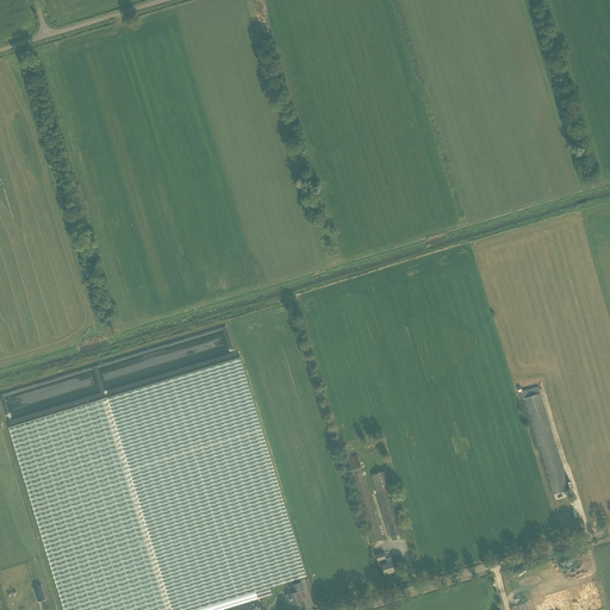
[(570,490),(540,393),(541,393),(539,386),(522,392),(524,398),(553,495),(570,490)]
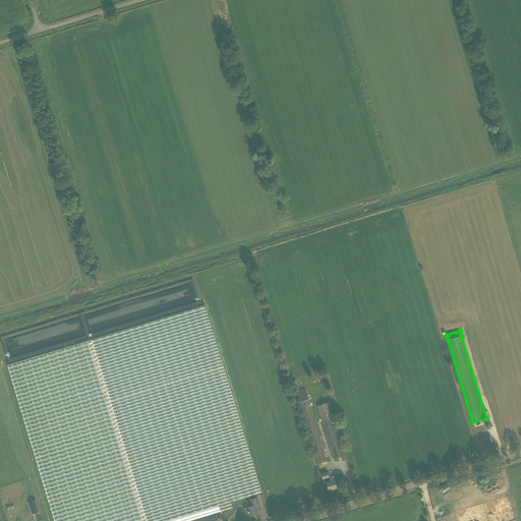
[(297,392),(319,464),(328,461),(306,389),(297,392)]
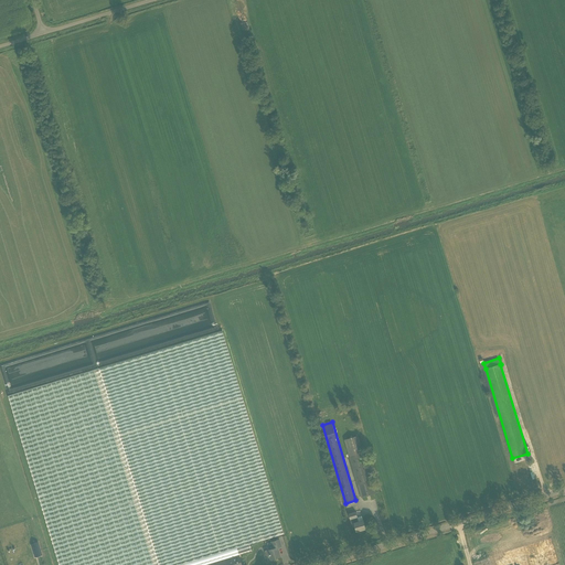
[(344,440),(362,498),(376,493),(359,436),(344,440)]
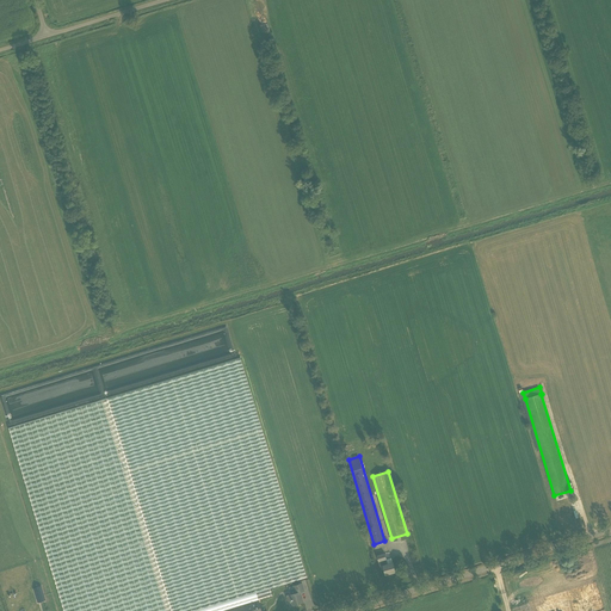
[(393,563),(389,565),(386,554),(377,556),(381,569),(383,568),(386,574),(395,572),(393,563)]
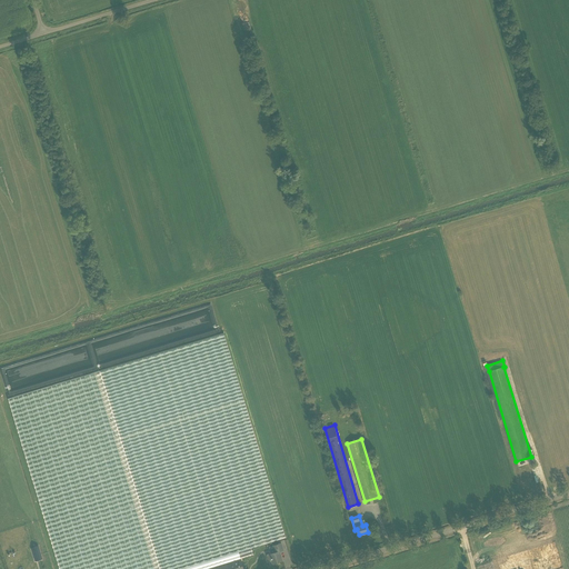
[(276,552),(269,553),(267,555),(266,556),(267,559),(269,560),(271,559),(272,563),(282,560),(280,551),(283,550),(282,543),(273,546),(276,552)]
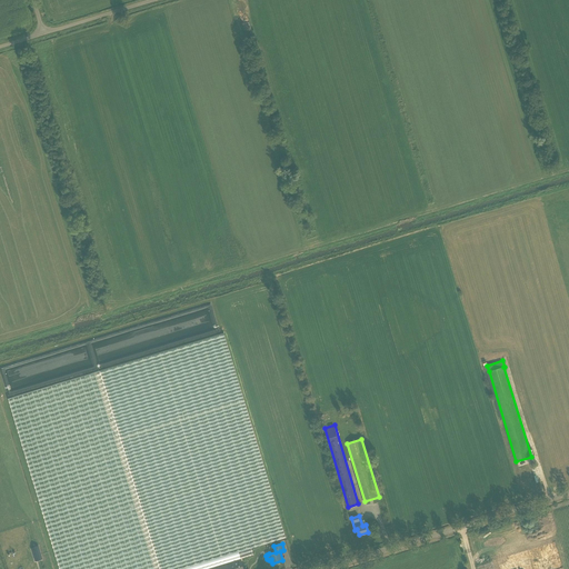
[(39,546),(31,548),(36,561),(42,559),(39,546)]
